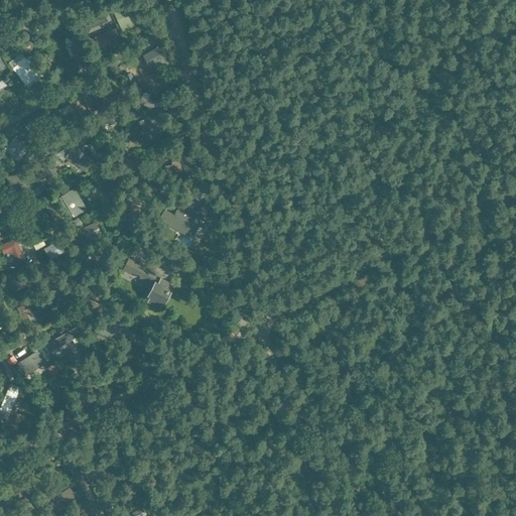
[(125,3),(113,8),(123,30),(136,24),(125,3)]
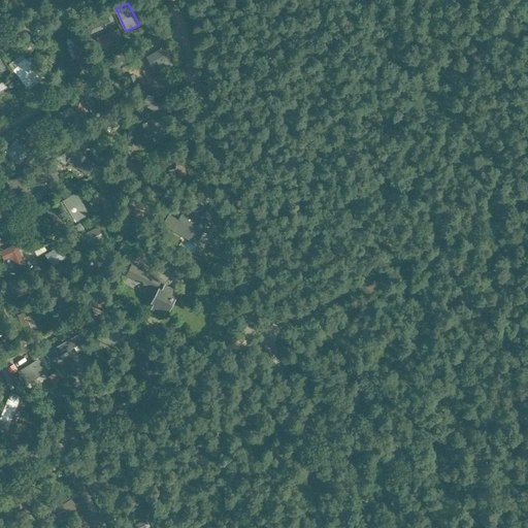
[(89,27),(91,32),(114,23),(109,10),(103,13),(106,20),(89,27)]
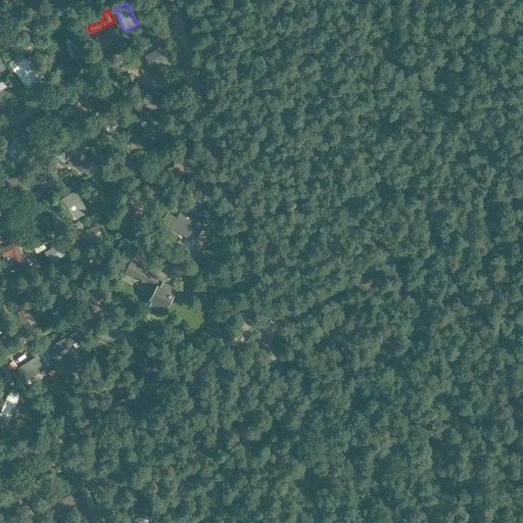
[(117,29),(96,37),(100,48),(122,40),(117,29)]
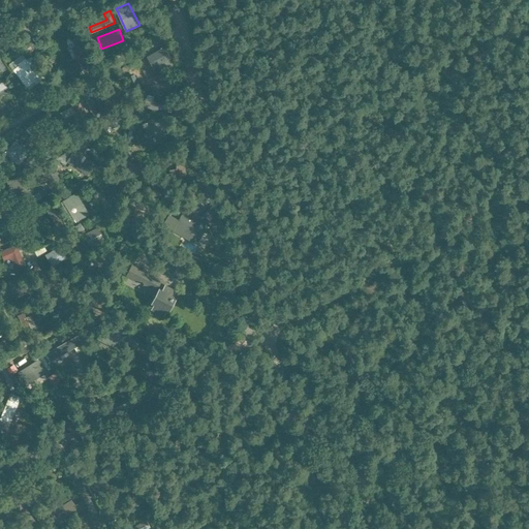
[(90,61),(80,38),(72,41),(74,47),(70,49),(75,58),(80,56),(84,64),(90,61)]
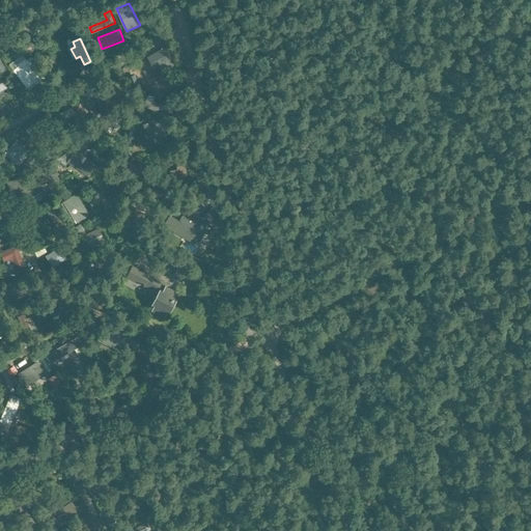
[(30,39),(23,46),(28,53),(29,52),(30,53),(36,48),(30,39)]
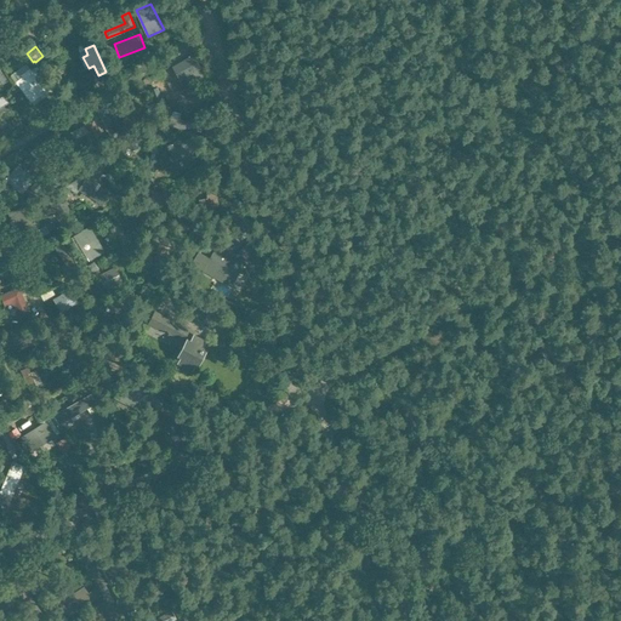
[(194,56),(180,63),(189,80),(203,73),(194,56)]
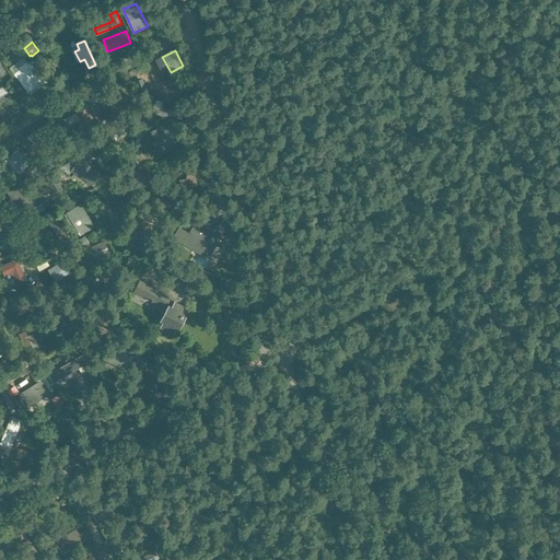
[(23,57),(10,68),(27,91),(36,85),(38,88),(48,80),(33,60),(28,65),(23,57)]
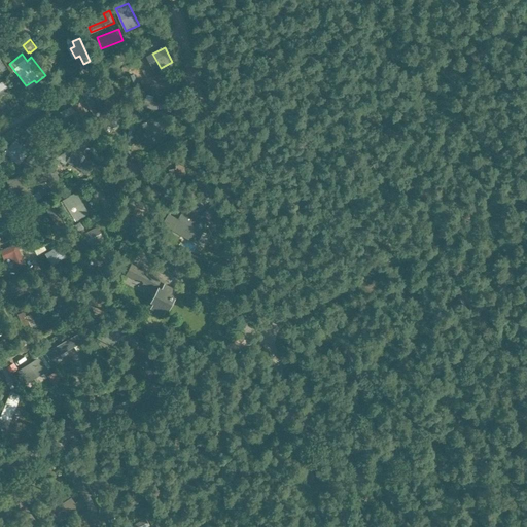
[(128,83),(132,83),(165,84),(166,77),(165,77),(165,72),(144,71),(144,76),(132,76),(129,76),(128,83)]
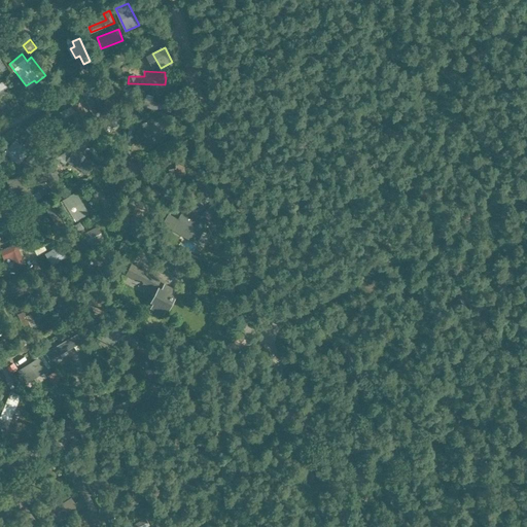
[(112,82),(99,88),(108,108),(121,102),(112,82)]
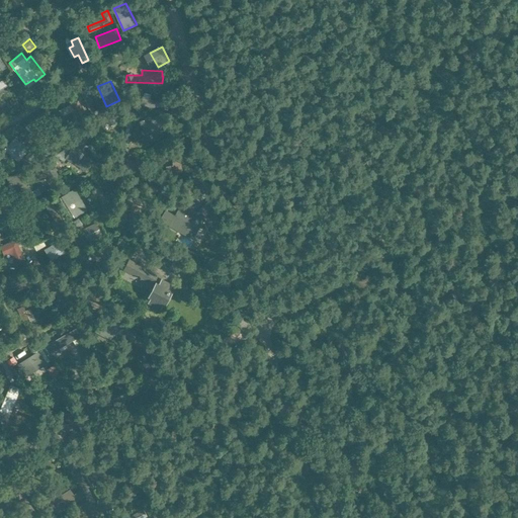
[(122,92),(118,94),(121,100),(126,97),(124,91),(122,92)]
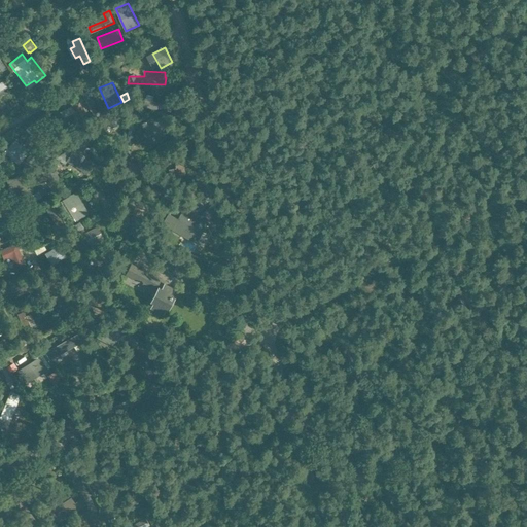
[(137,106),(167,112),(169,104),(151,101),(152,96),(146,95),(146,99),(139,98),(137,106)]
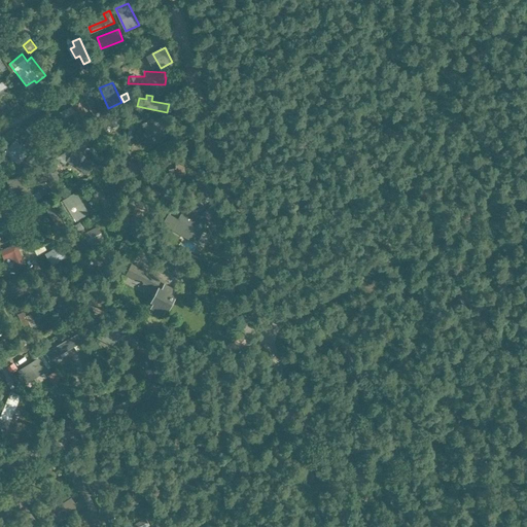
[(83,108),(82,108),(79,102),(72,105),(75,112),(70,115),(70,113),(67,115),(65,112),(60,115),(62,119),(65,126),(86,114),(83,108)]
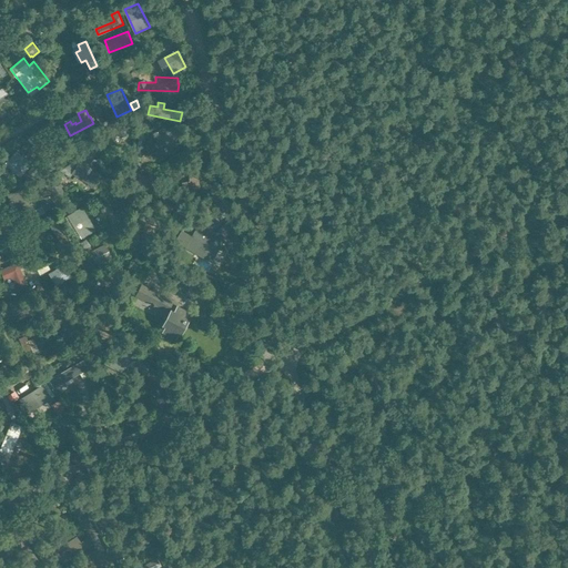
[(139,121),(134,114),(107,130),(111,138),(139,121)]
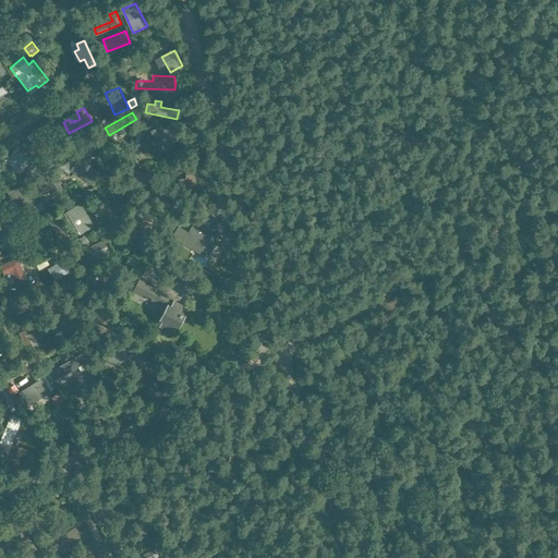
[(37,148),(38,148),(39,149),(44,145),(41,144),(50,135),(51,136),(55,133),(52,131),(53,130),(46,122),(43,125),(41,124),(33,133),(32,133),(27,137),(37,148)]
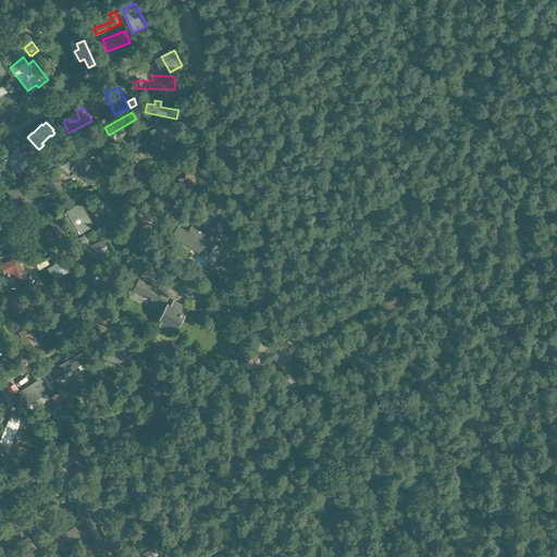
[(176,145),(163,123),(150,132),(158,143),(163,139),(170,149),(176,145)]
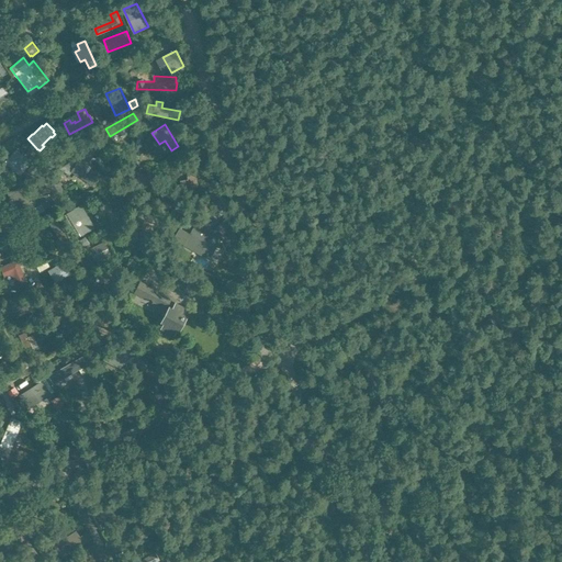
[(89,141),(79,150),(89,160),(99,150),(96,147),(100,142),(96,137),(91,143),(89,141)]
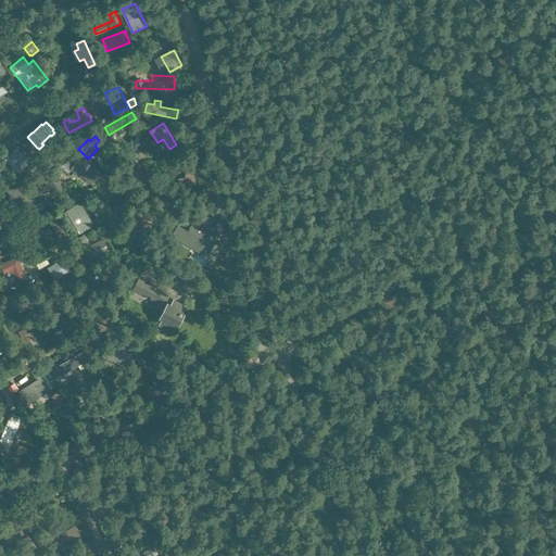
[(16,148),(12,154),(5,161),(20,173),(30,161),(25,155),(16,148)]
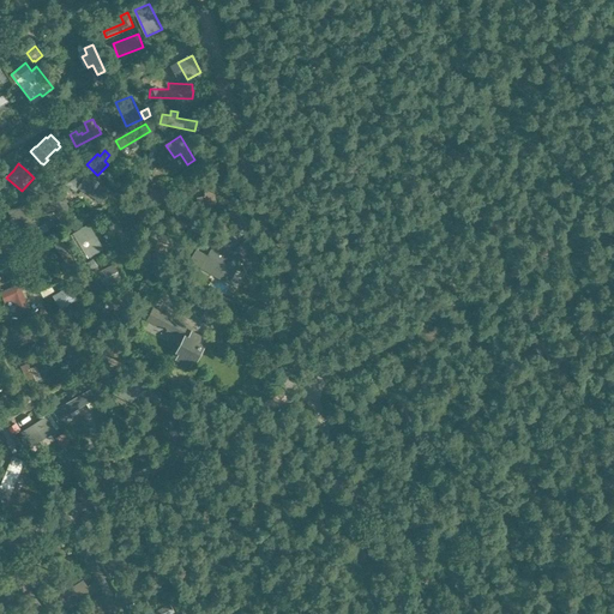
[(102,203),(110,188),(84,172),(76,187),(102,203)]
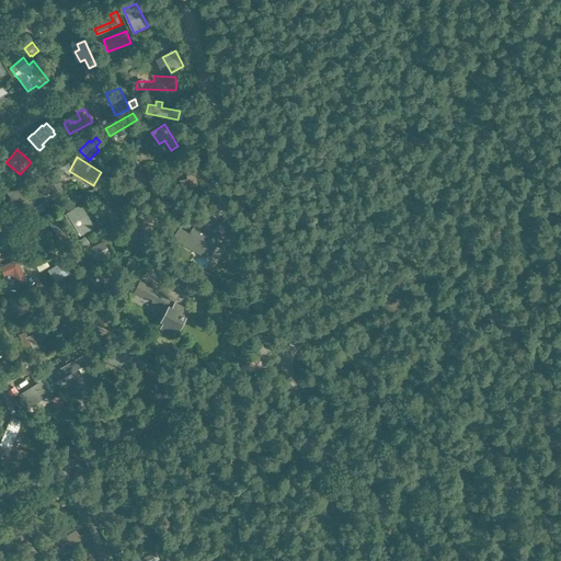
[(184,163),(189,189),(196,186),(193,162),(184,163)]
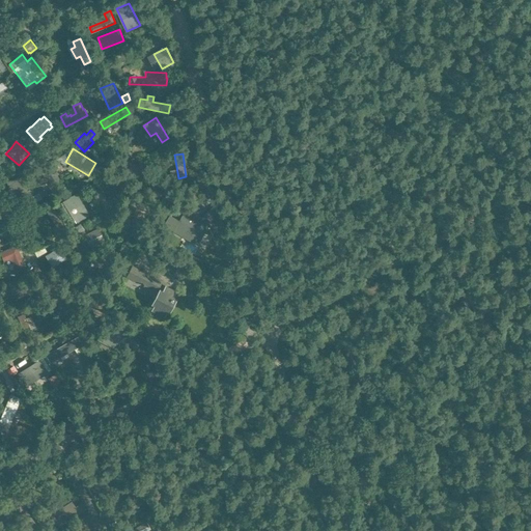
[(42,158),(35,164),(40,168),(46,162),(42,158)]
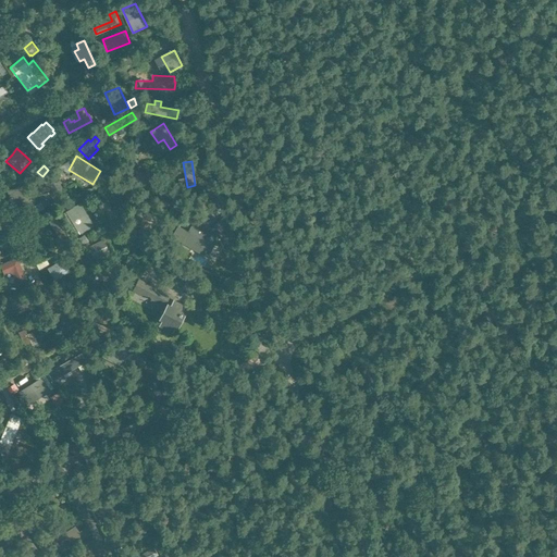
[(56,177),(52,172),(42,178),(47,184),(45,185),(49,190),(51,189),(53,193),(62,186),(60,184),(62,183),(57,176),(56,177)]
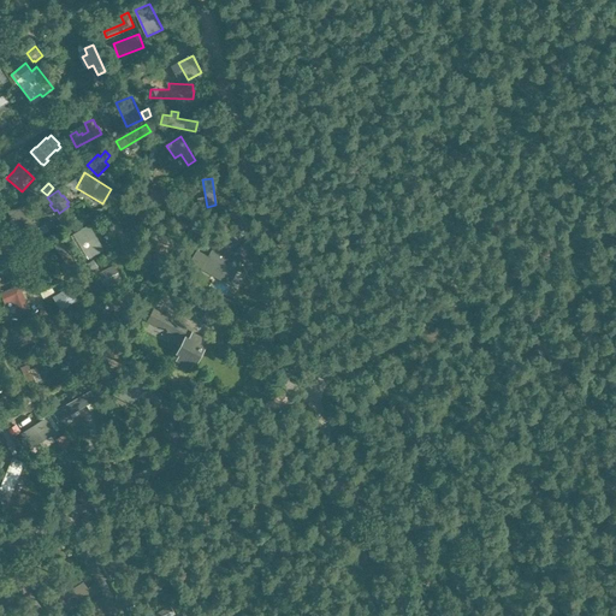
[(39,196),(40,201),(10,211),(15,224),(41,215),(41,214),(51,212),(48,203),(45,194),(39,196)]
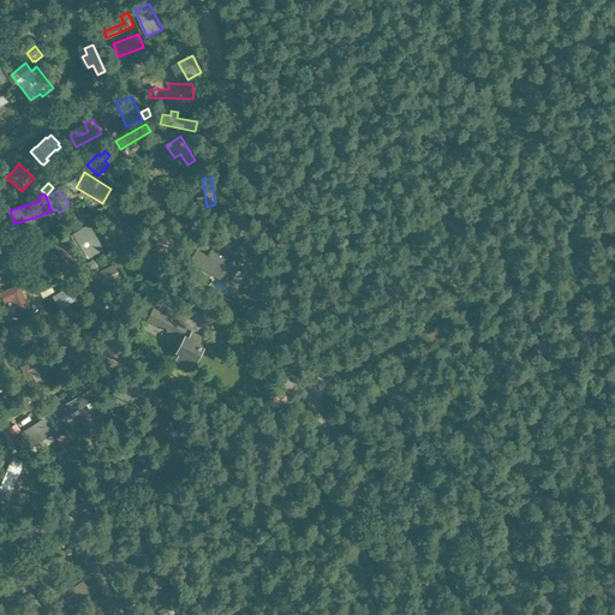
[(71,226),(64,214),(59,216),(66,230),(71,226)]
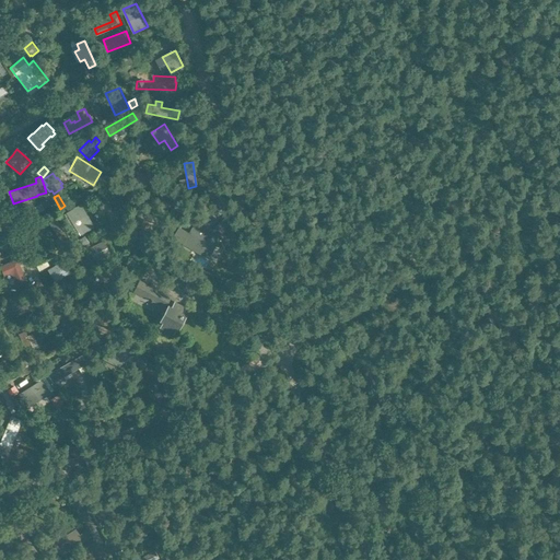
[(183,214),(189,206),(177,197),(171,205),(183,214)]
